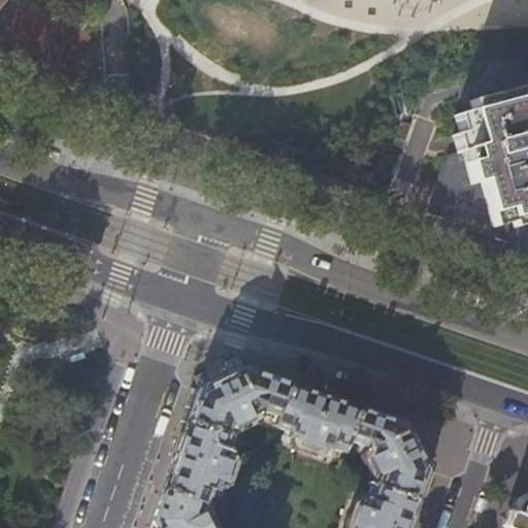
[(454,116),(459,133),(452,135),(457,153),(446,156),(426,212),(449,221),(466,227),(489,234),(527,248),(527,56),(527,57),(527,85),(469,101),(471,110),(454,116)]
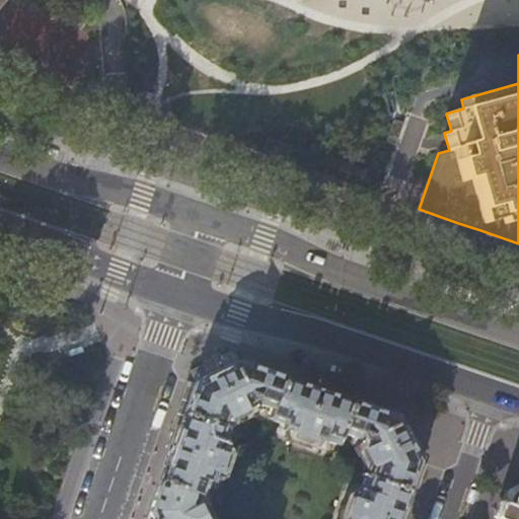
[(196,382),(238,362),(232,350),(221,355),(214,353),(202,360),(200,366),(190,371),(196,382)]
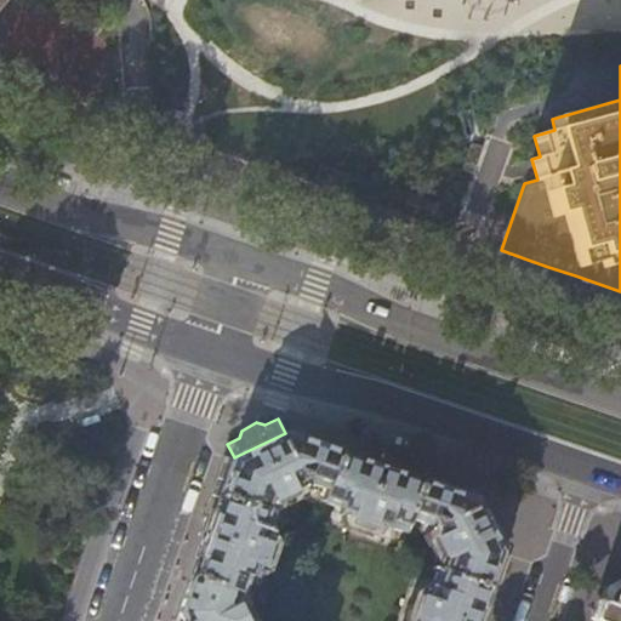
[(478,620),(485,602),(502,552),(496,540),(483,512),(476,497),(461,493),(382,465),(311,440),(286,432),(285,433),(234,457),(233,459),(232,460),(212,516),(206,535),(180,613),(183,620),(478,620)]
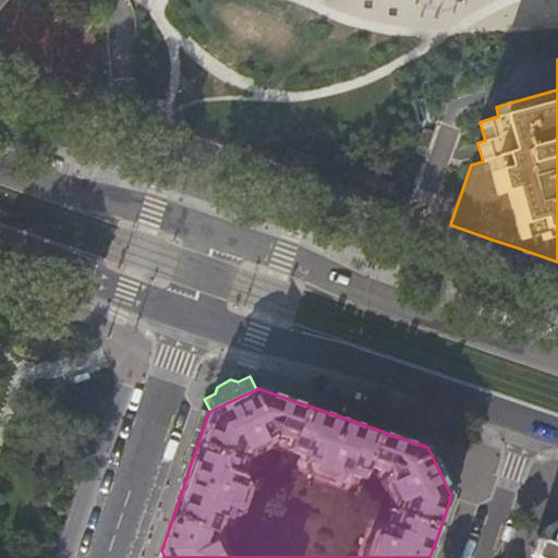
[(191,463),(208,413),(201,410),(184,460),(191,463)]
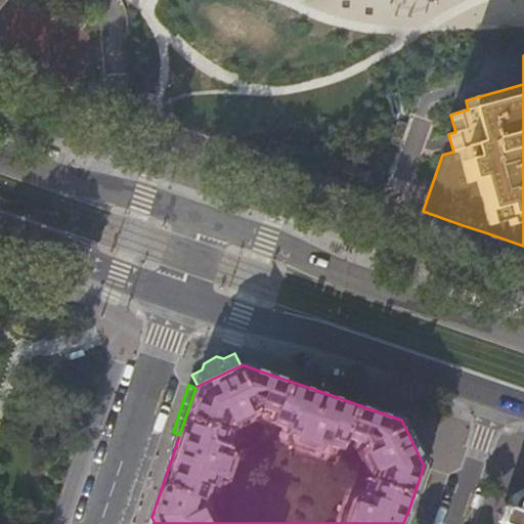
[(523,523),(523,488),(511,496),(500,523),(523,523)]
